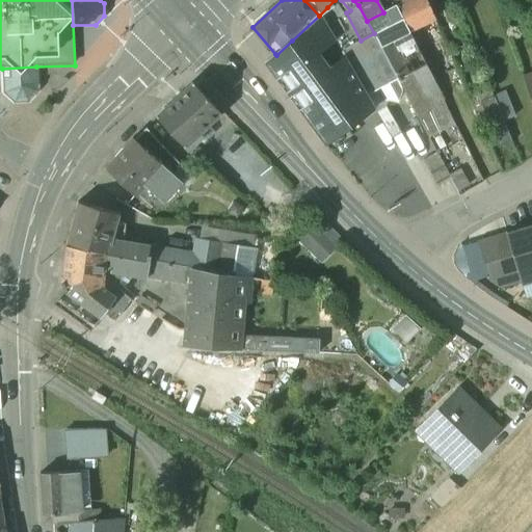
[(392,0),(396,6),(407,31),(434,19),(426,0),(392,0)]
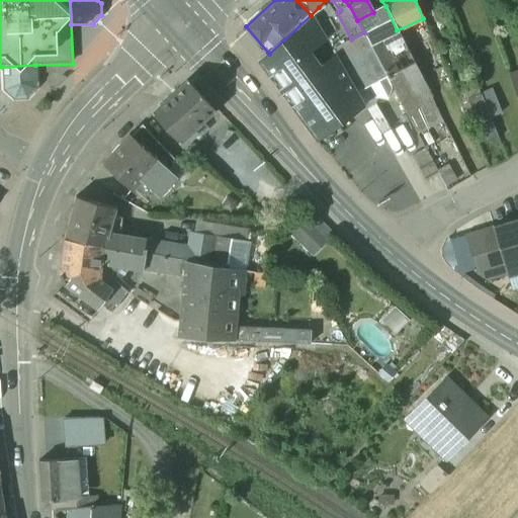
[(385,6),(373,12),(357,20),(364,32),(370,44),(379,38),(397,30),(385,6)]
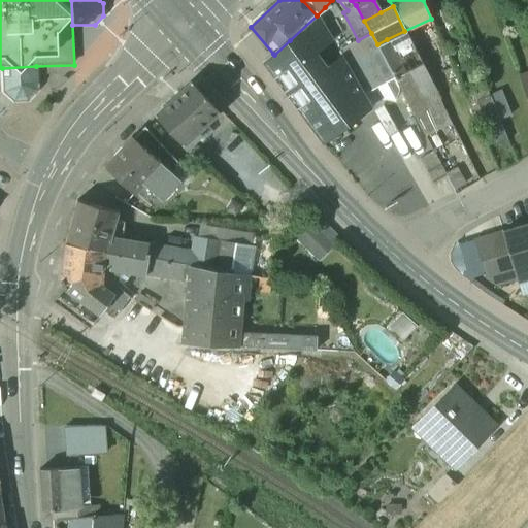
[(290,40),(274,55),(273,54),(264,62),(324,142),(371,107),(350,68),(339,50),(317,15),(290,40)]
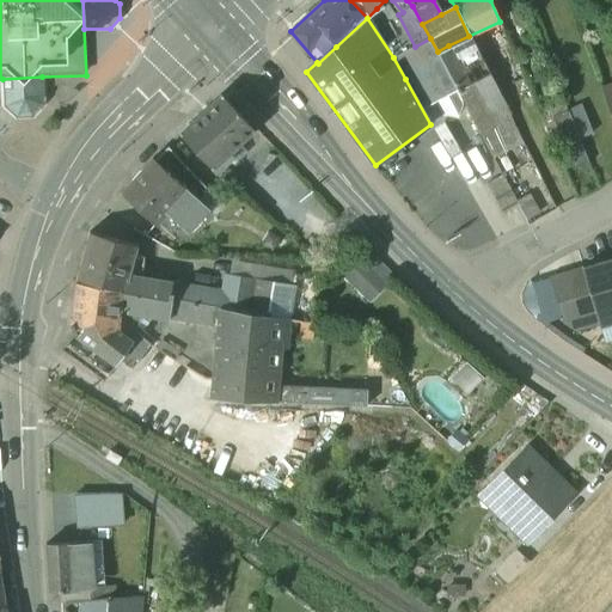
[(430,38),(415,47),(393,57),(405,79),(430,66),(432,67),(442,62),(436,51),(438,51),(430,38)]
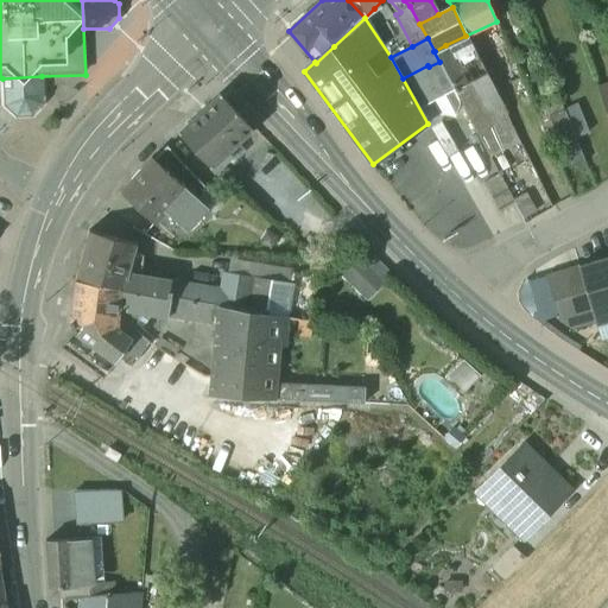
[(467,83),(445,45),(435,51),(434,51),(439,62),(450,82),(455,90),(467,83)]
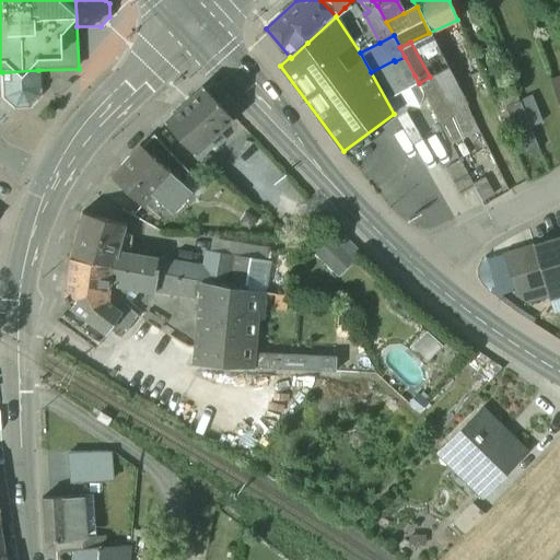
[(405,57),(395,61),(406,81),(415,76),(405,57)]
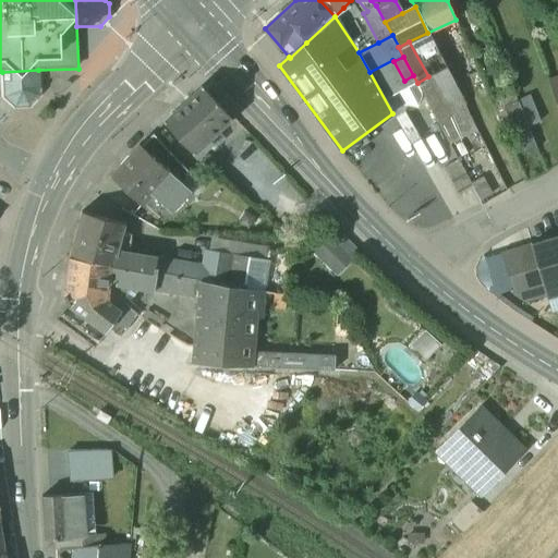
[(446,69),(428,76),(417,83),(439,122),(465,108),(446,69)]
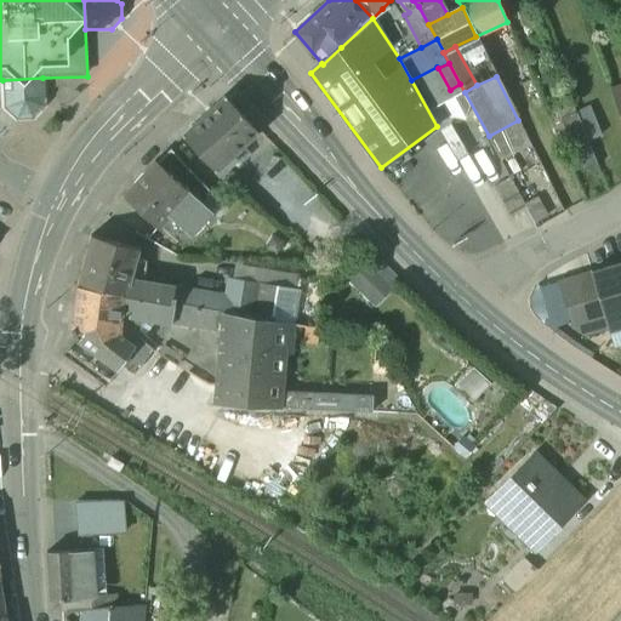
[(43,78),(3,80),(4,108),(16,119),(33,118),(44,106),(43,78)]
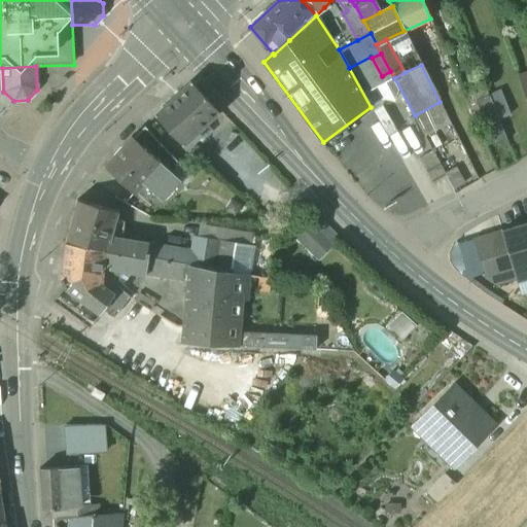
[(526,73),(518,77),(526,104),(526,73)]
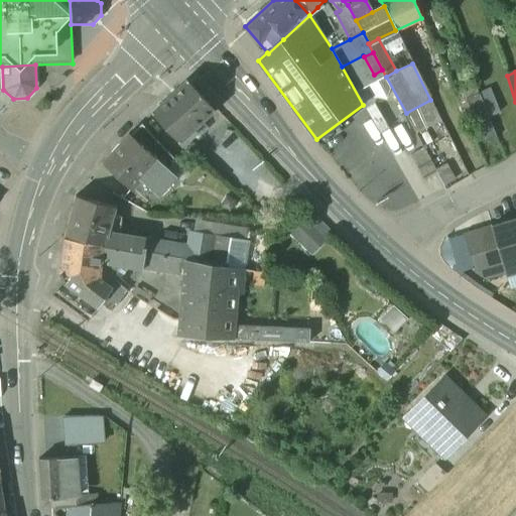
[(186,81),(151,114),(181,147),(197,134),(192,130),(214,110),(186,81)]
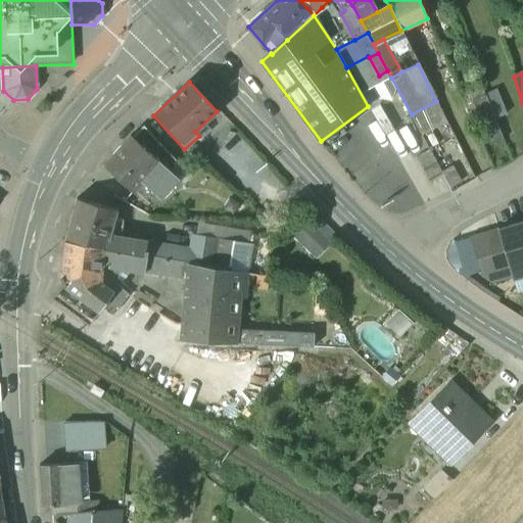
[(485,95),(472,101),(489,146),(504,140),(485,95)]
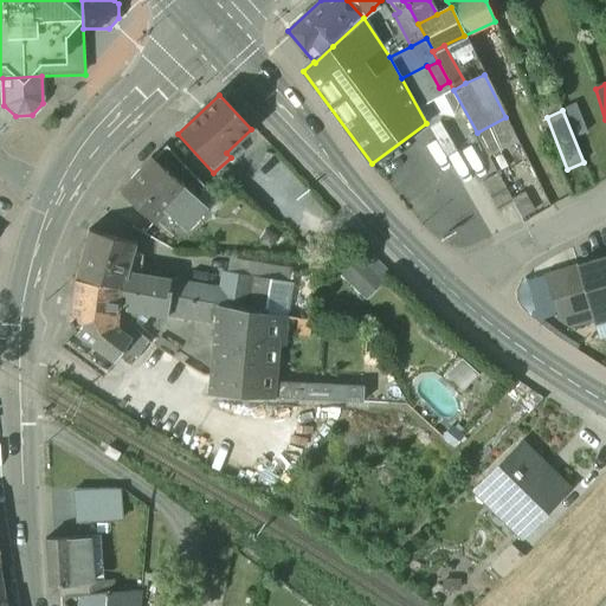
[(206,189),(166,146),(154,160),(198,199),(206,189)]
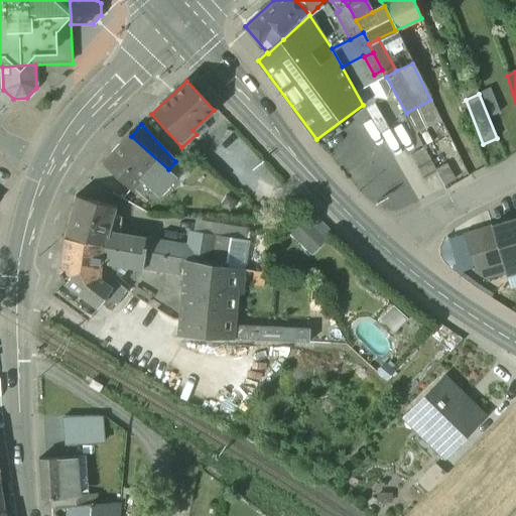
[(131,136),(129,134),(102,163),(131,190),(140,180),(158,197),(176,177),(131,136)]
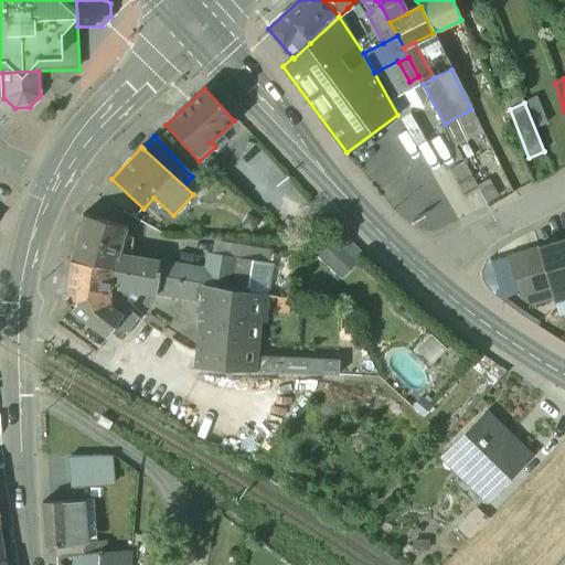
[(480,181),(484,201),(499,198),(493,178),(480,181)]
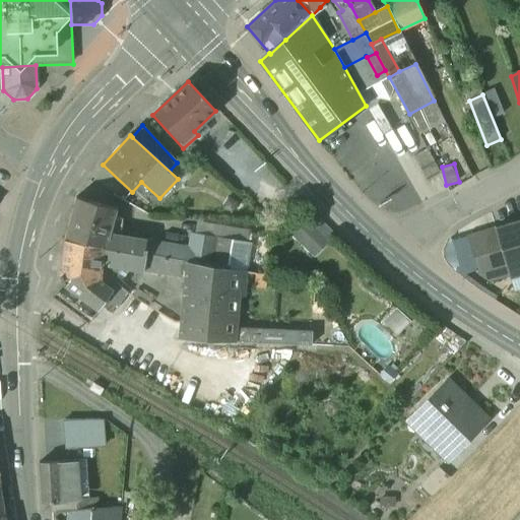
[(116,209),(75,197),(64,240),(65,240),(65,241),(104,248),(105,248),(109,234),(116,209)]
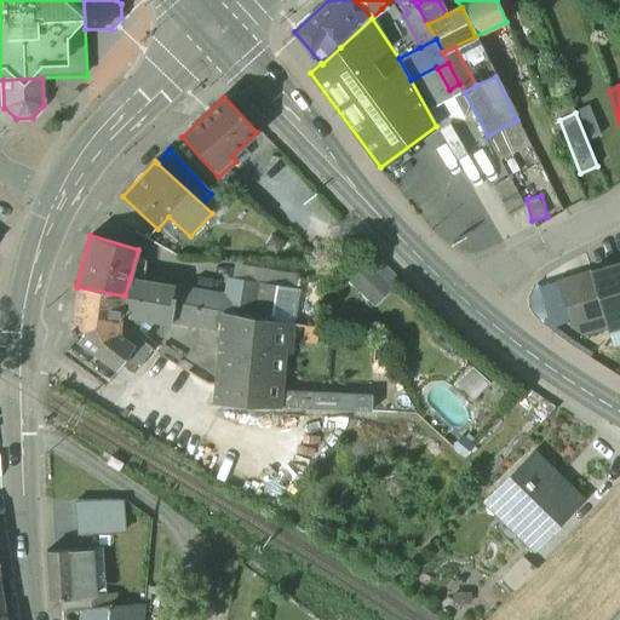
[(390,290),(361,262),(348,276),(375,304),(390,290)]
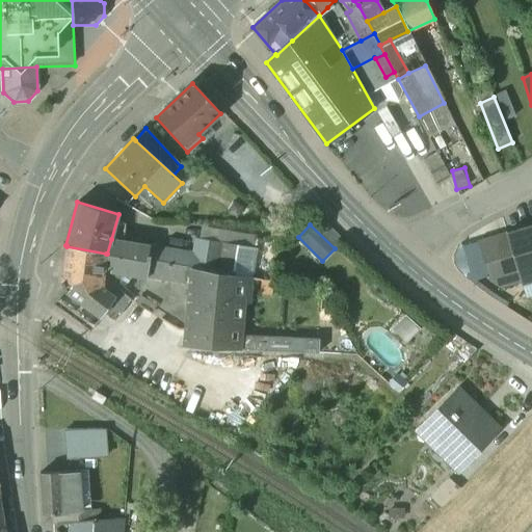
[(531,225),(506,234),(515,265),(521,284),(531,280),(531,225)]
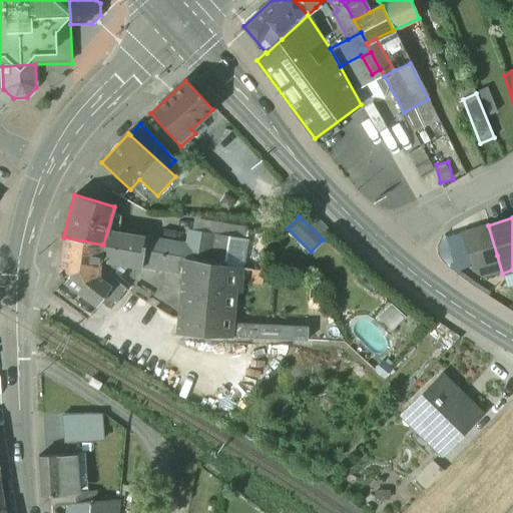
[(488,225),(476,229),(485,260),(497,255),(488,225)]
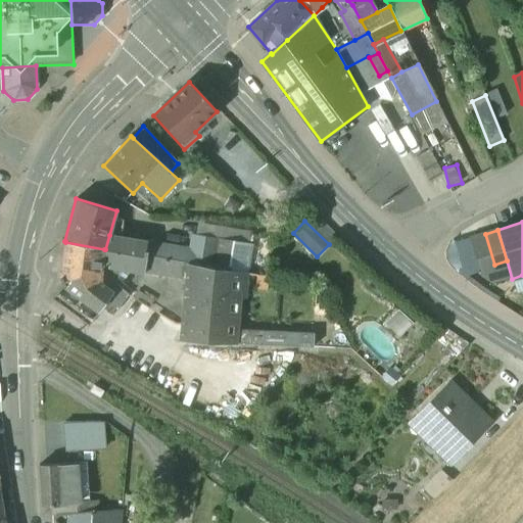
[(250,244),(192,234),(190,248),(187,264),(188,264),(239,272),(246,273),(250,244)]
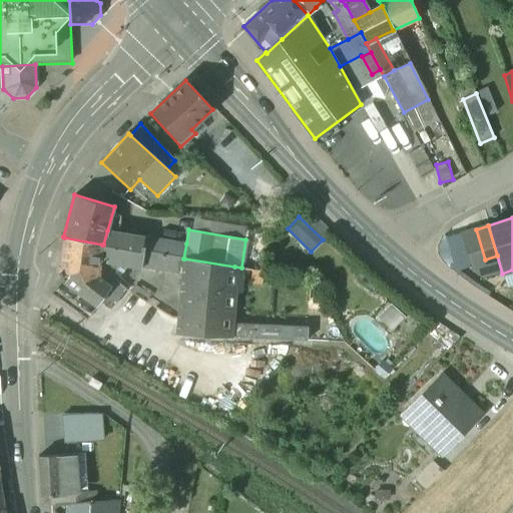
[(476,229),(460,233),(472,273),(482,280),(490,277),(485,260),(476,229)]
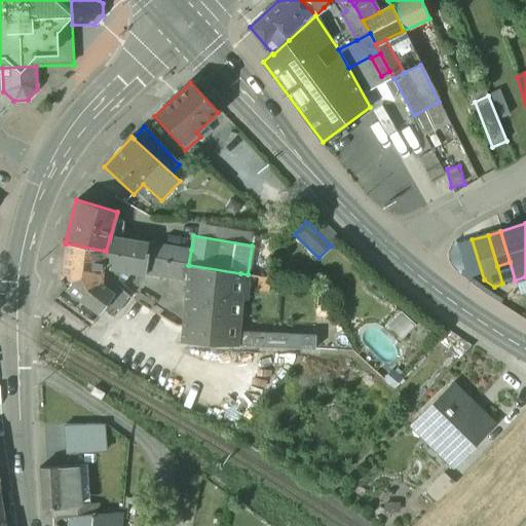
[(191,250),(146,242),(110,236),(106,251),(166,262),(167,261),(188,265),(191,250)]
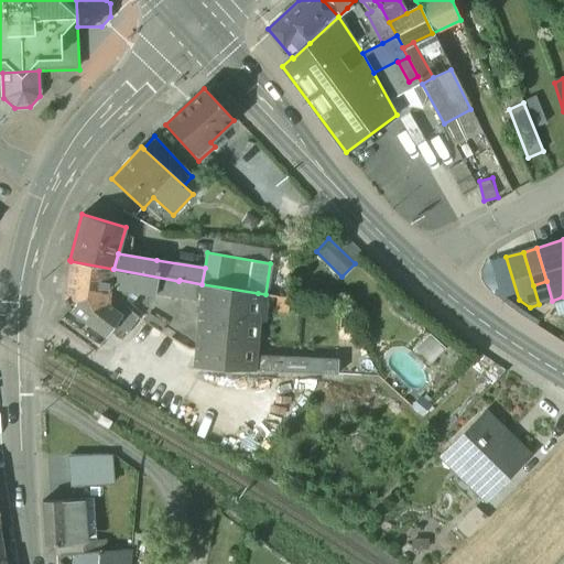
[(112,269),(71,261),(65,296),(69,310),(106,335),(109,332),(120,314),(108,305),(106,300),(110,282),(112,269)]
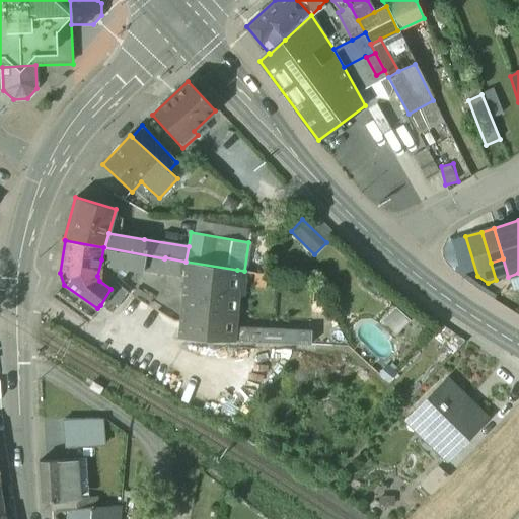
[(104,247),(103,247),(101,260),(109,265),(122,267),(184,278),(187,262),(186,262),(165,257),(164,258),(104,247)]
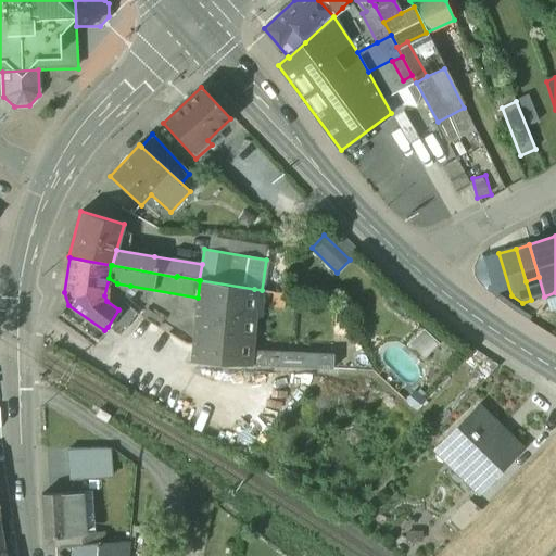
[(539,277),(526,281),(531,300),(544,297),(539,277)]
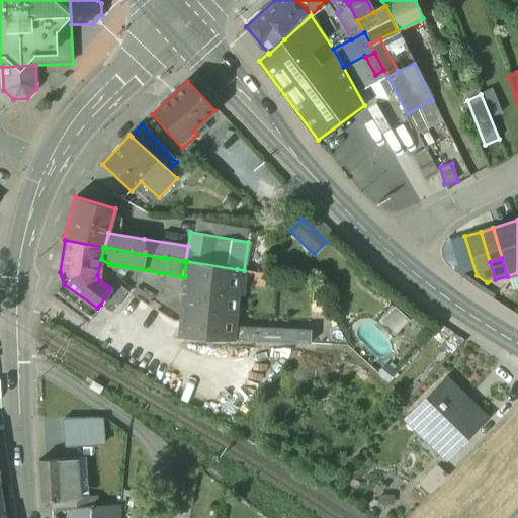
[(109,264),(101,259),(97,275),(99,280),(110,288),(100,305),(108,311),(110,311),(112,311),(125,291),(112,279),(121,266),(109,264)]
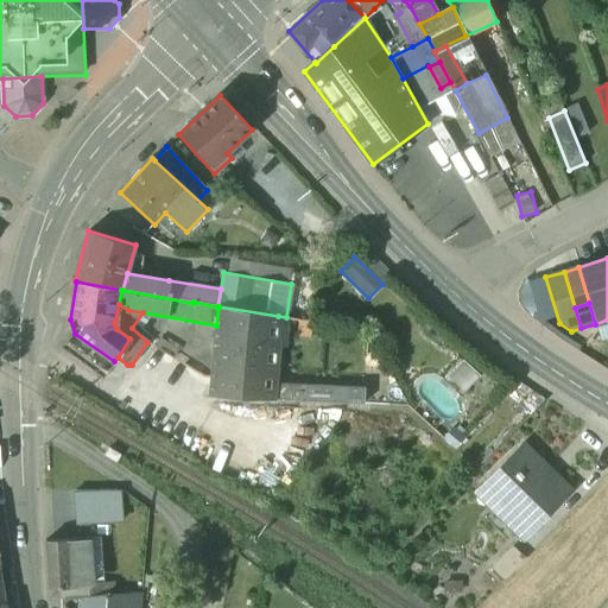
[(278,316),(219,306),(216,325),(209,397),(365,405),(366,388),(272,385),(278,316)]
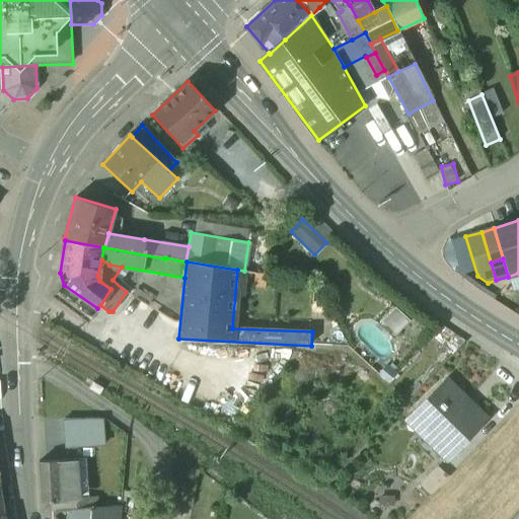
[(468,399),(445,378),(415,410),(432,426),(423,435),(447,460),(486,423),(465,402),(468,399)]
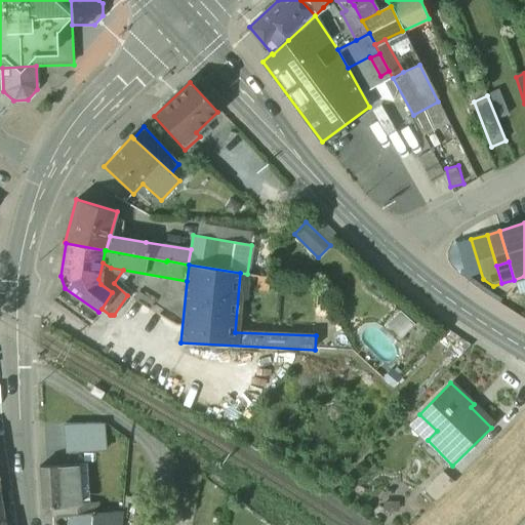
[(102,425),(66,425),(68,453),(104,451),(102,425)]
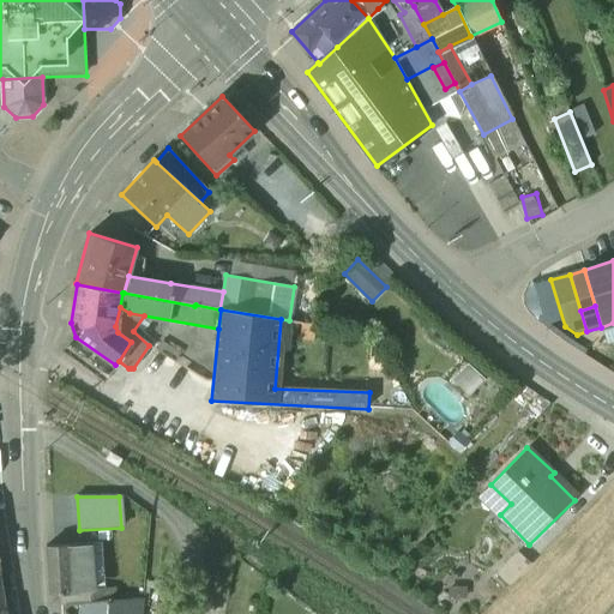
[(85,543),(46,547),(49,594),(61,594),(89,591),(89,590),(85,543)]
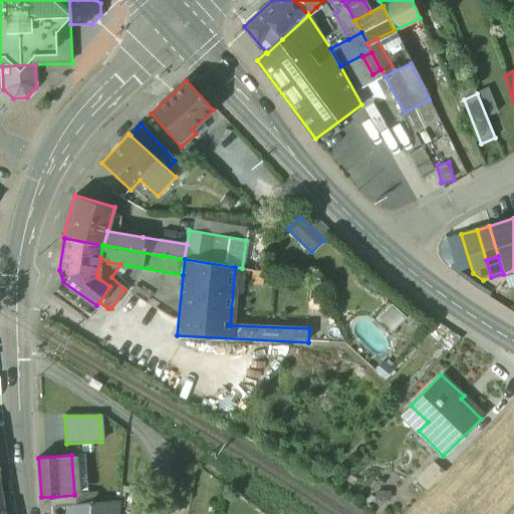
[(433,462),(414,481),(427,492),(445,473),(433,462)]
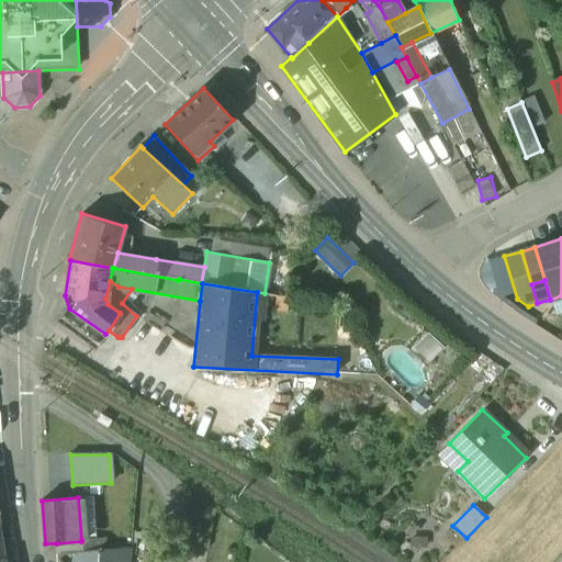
[(105,538),(81,540),(81,541),(82,552),(100,550),(107,549),(105,538)]
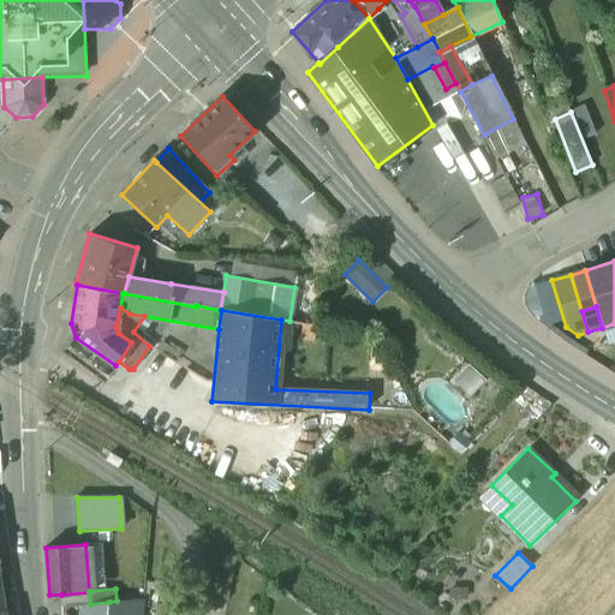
[(89,592),(61,595),(63,607),(82,604),(90,604),(89,592)]
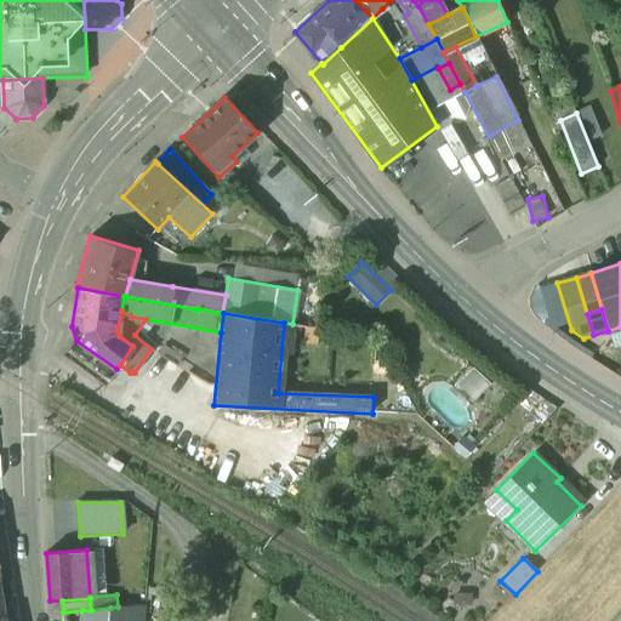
[(91,610),(83,610),(80,620),(142,620),(143,617),(110,616),(110,608),(91,610)]
